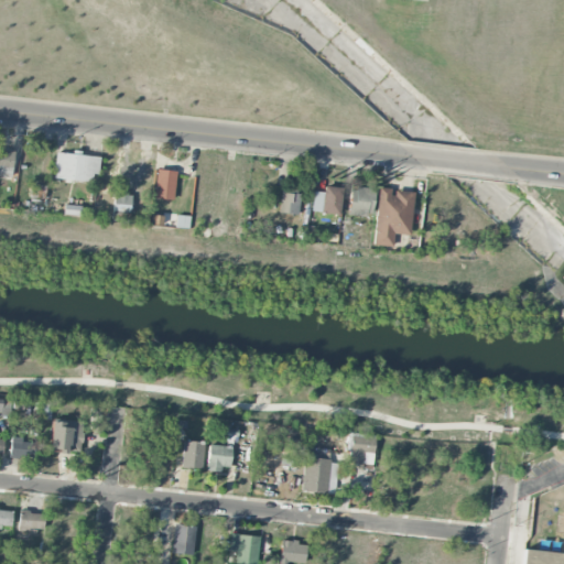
[(0,175),(12,176),(12,150),(0,149),(0,175)]
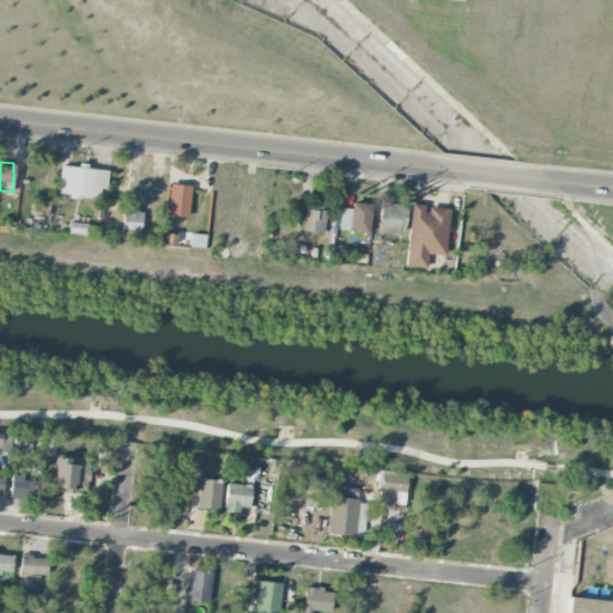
[(60,165),(59,195),(99,198),(101,188),(107,189),(108,169),(60,165)]
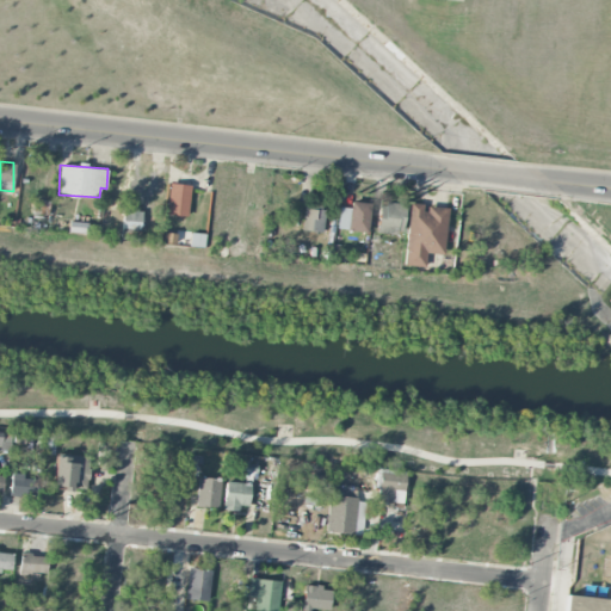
[(191,186),(170,183),(165,214),(186,217),(191,186)]
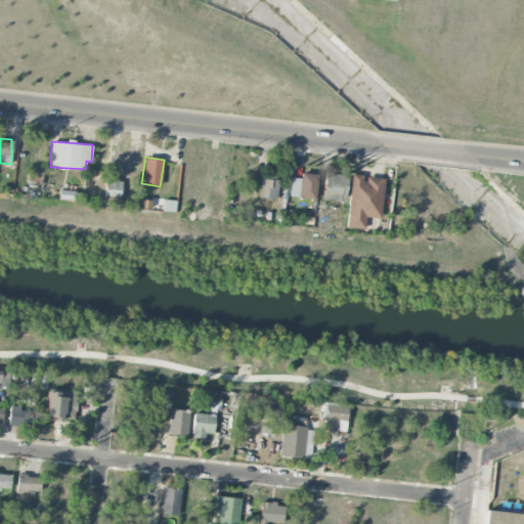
[(27,182),(40,184),(41,172),(29,171),(27,182)]
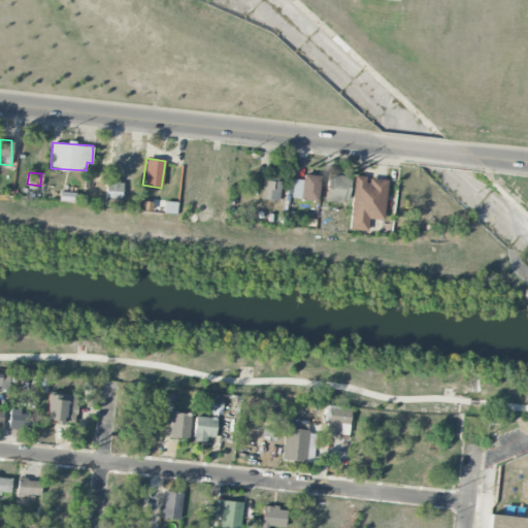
[(292,199),(318,199),(319,175),(302,174),(302,179),(293,179),(292,199)]
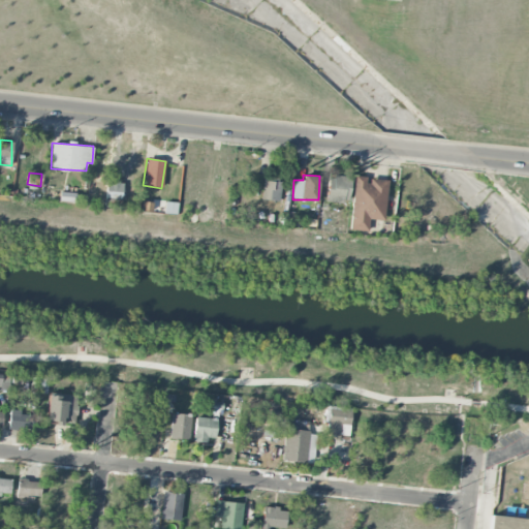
[(351,177),(330,175),(327,200),(348,203),(351,177)]
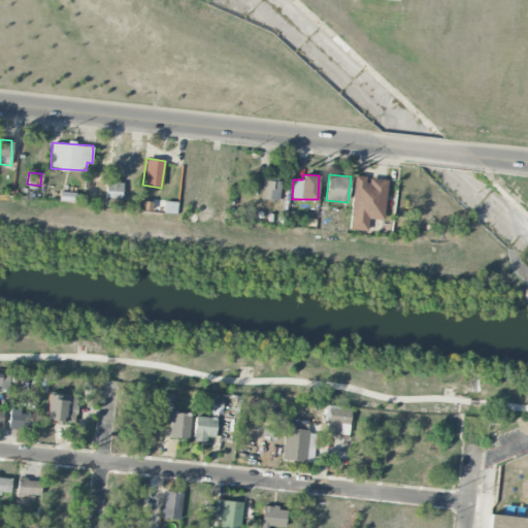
[(350,230),(367,230),(368,219),(384,219),(386,179),(366,177),(366,176),(353,175),(350,230)]
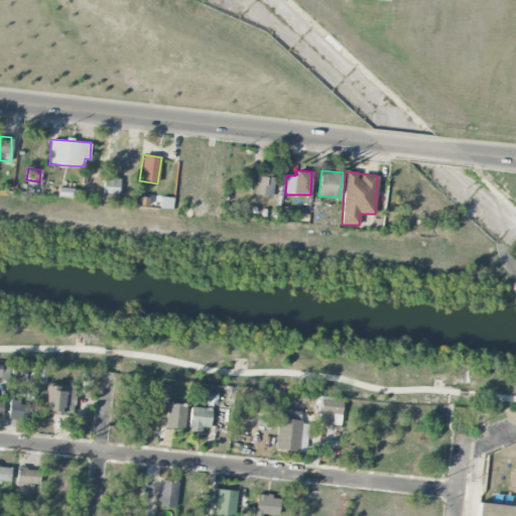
[(273,177),(256,176),(255,195),(272,196),(273,177)]
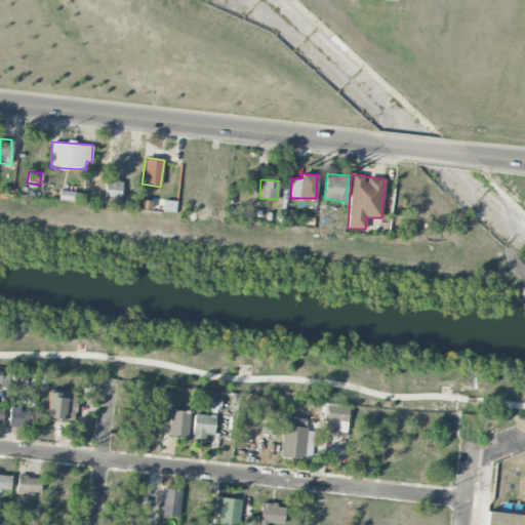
[(59,199),(75,200),(75,191),(59,190),(59,199)]
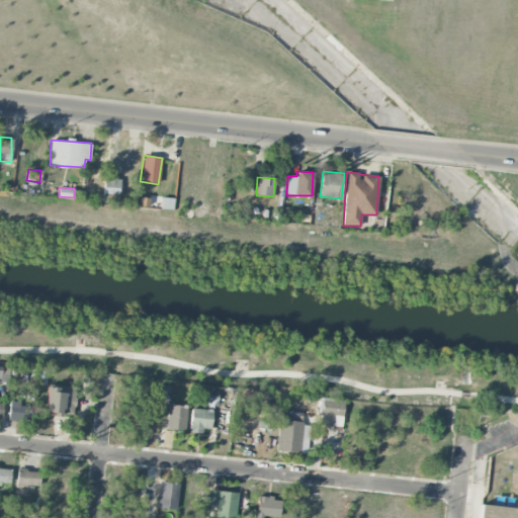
[(138,205),(149,206),(149,198),(139,196),(138,205)]
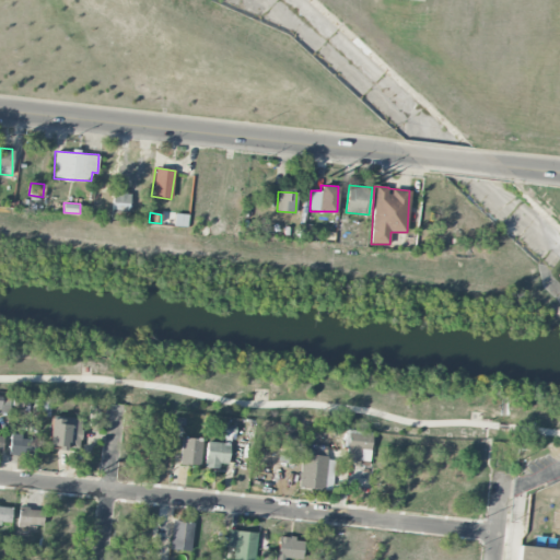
[(186,228),(187,214),(175,213),(174,225),(186,228)]
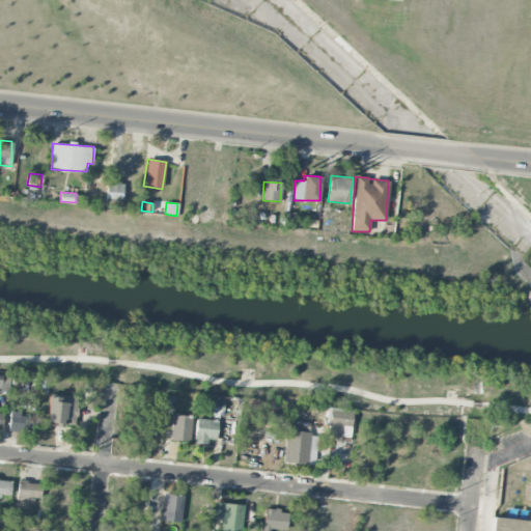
[(9,376),(0,374),(0,388),(8,389),(9,376)]
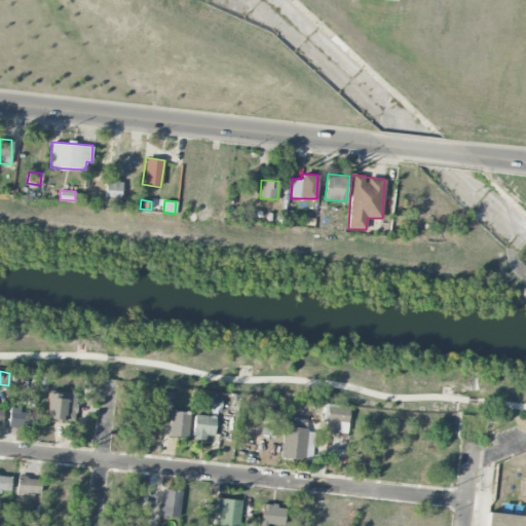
[(76,392),(47,391),(46,420),(75,421),(76,392)]
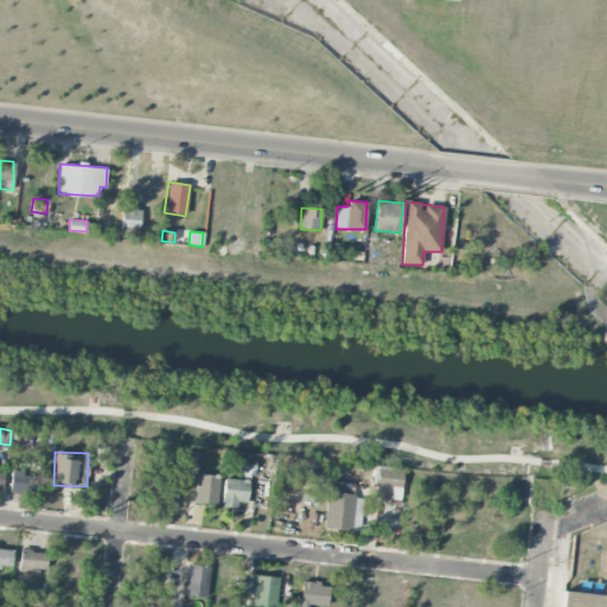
[(401,498),(402,468),(376,467),(376,497),(401,498)]
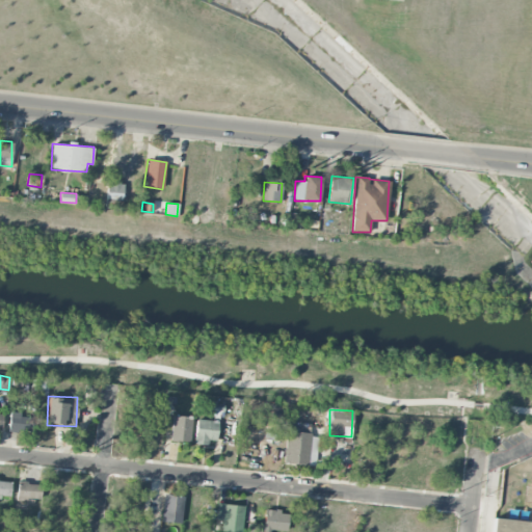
[(8,431),(31,432),(32,417),(19,416),(20,413),(9,411),(8,431)]
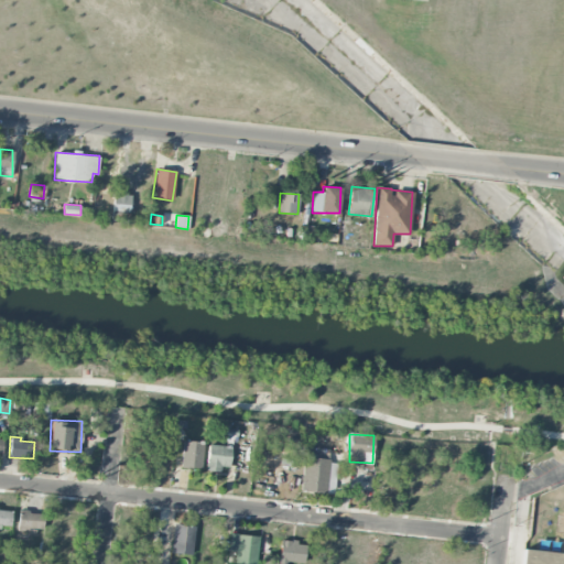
[(202,468),(203,442),(183,441),(181,467),(202,468)]
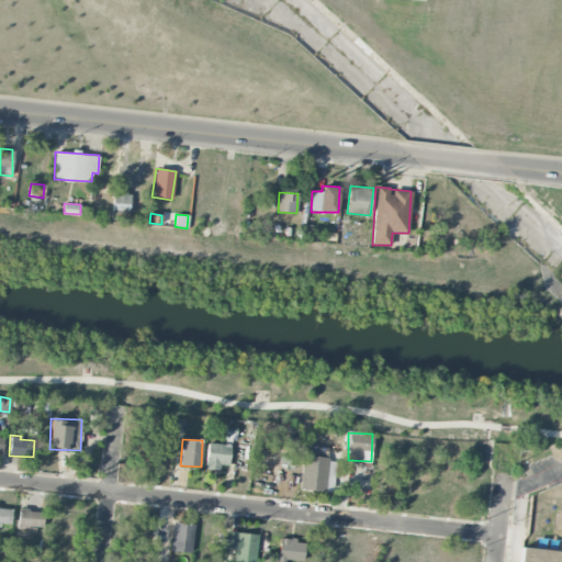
[(227,470),(231,446),(209,442),(205,467),(227,470)]
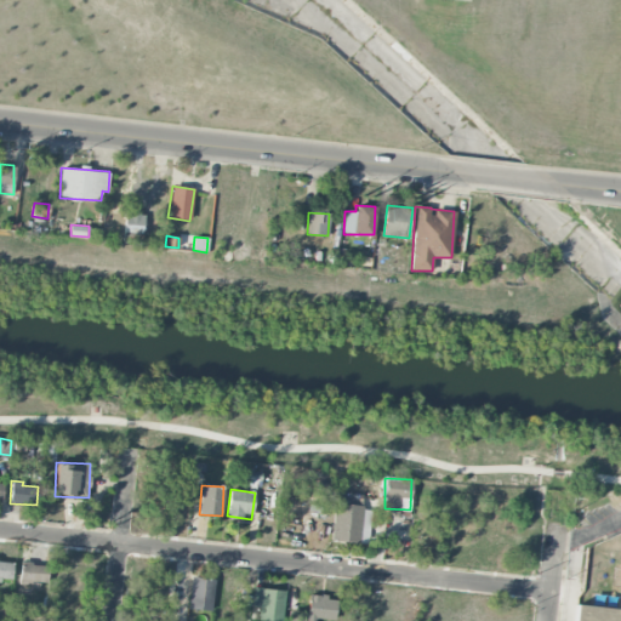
[(362,494),(335,491),(332,541),(359,542),(362,494)]
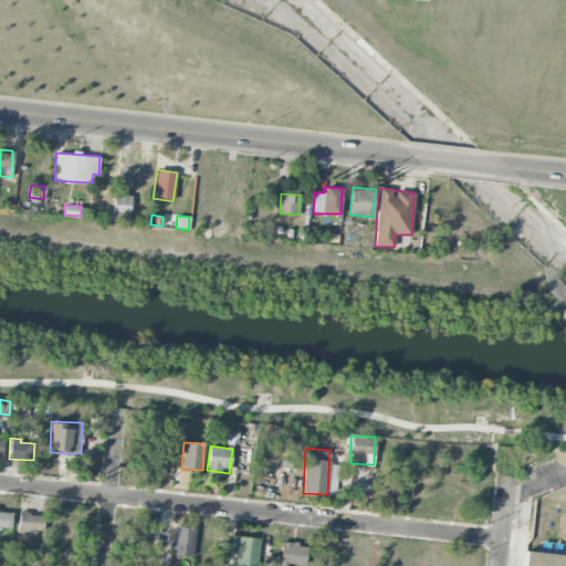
[(337,464),(329,464),(328,490),(336,490),(337,464)]
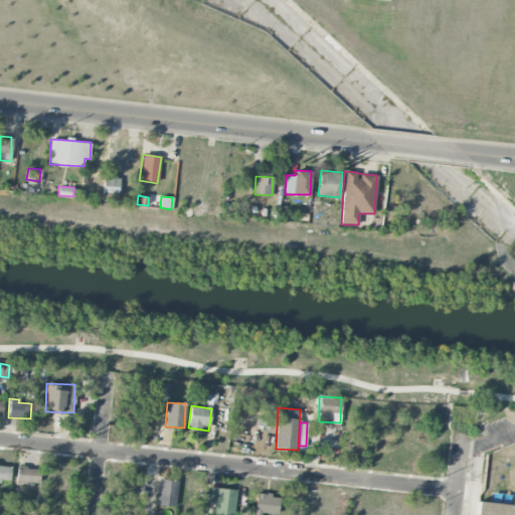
[(0,481),(10,482),(11,465),(0,464),(0,481)]
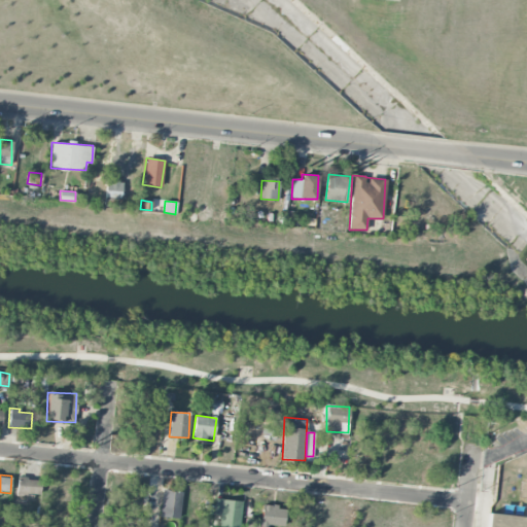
[(40,479),(18,478),(16,495),(39,495),(40,479)]
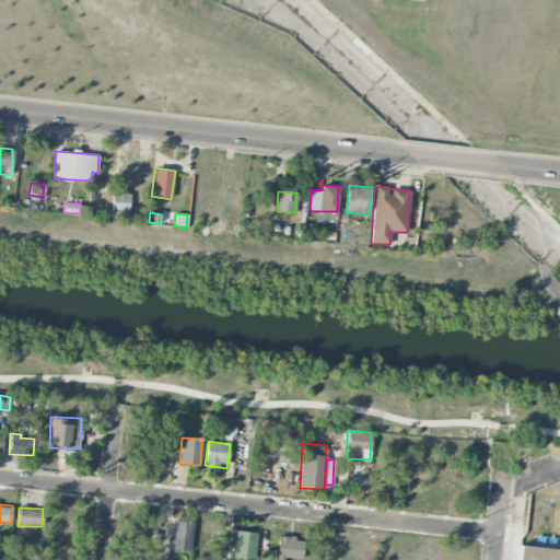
[(191,549),(193,522),(172,521),(171,549),(191,549)]
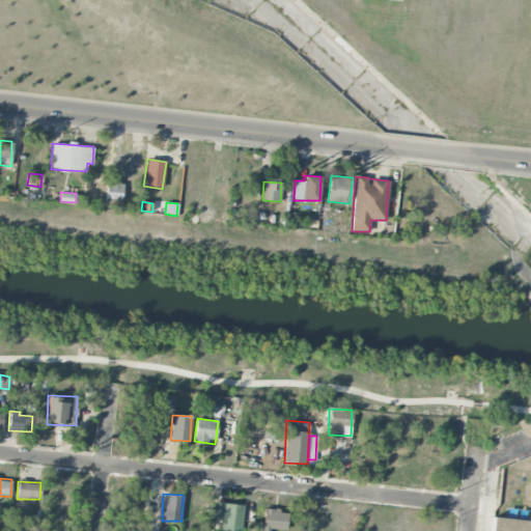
[(215,519),(221,519),(221,530),(241,530),(243,504),(216,503),(215,519)]
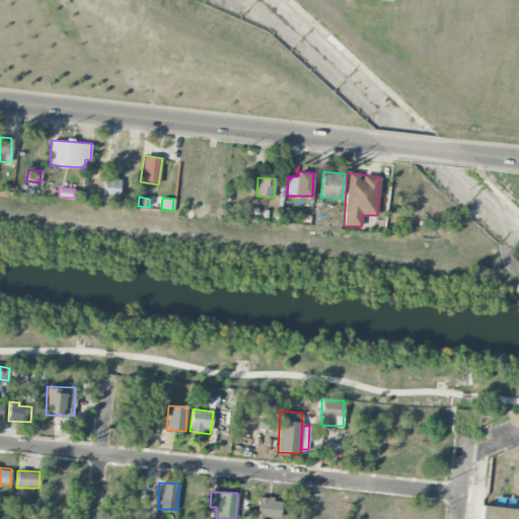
[(256,517),(280,518),(281,499),(257,498),(256,517)]
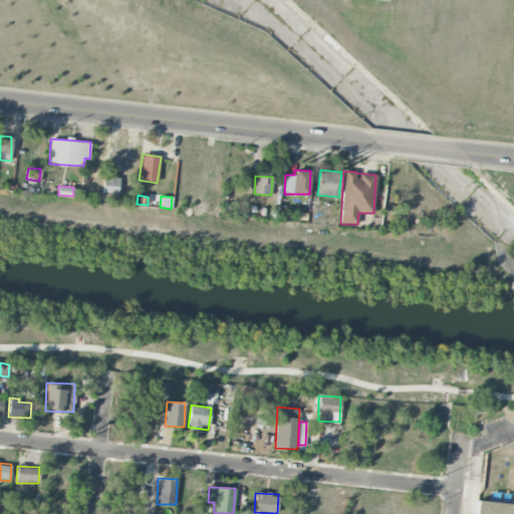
[(513,513),(513,503),(476,500),(474,513),(513,513)]
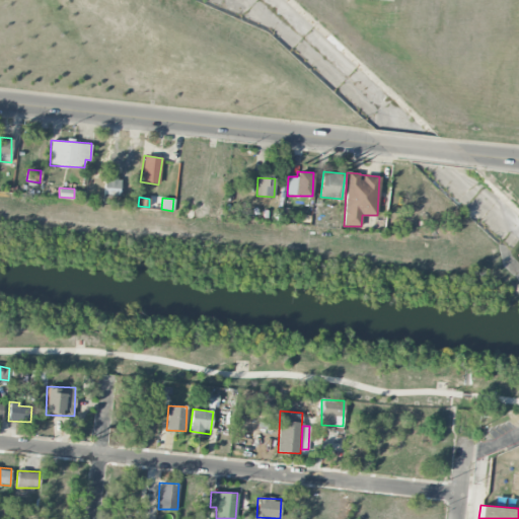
[(254,518),(255,511),(241,510),(241,518),(254,518)]
